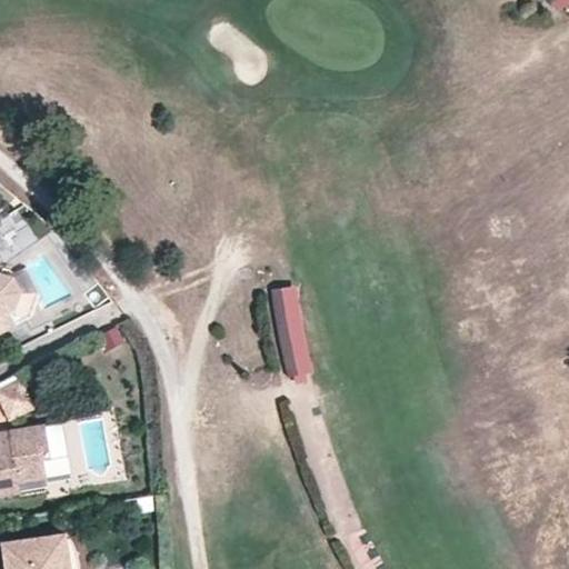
[(29,223),(8,232),(15,247),(36,238),(29,223)]
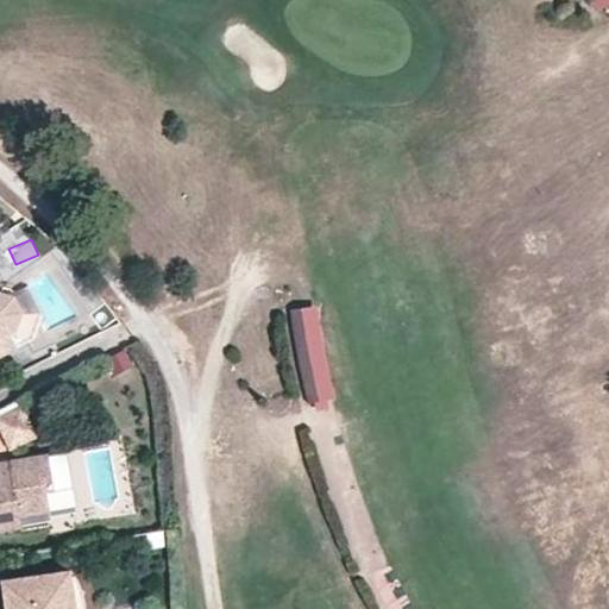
[(12,296),(0,292),(0,336),(7,332),(16,328),(20,313),(12,296)]
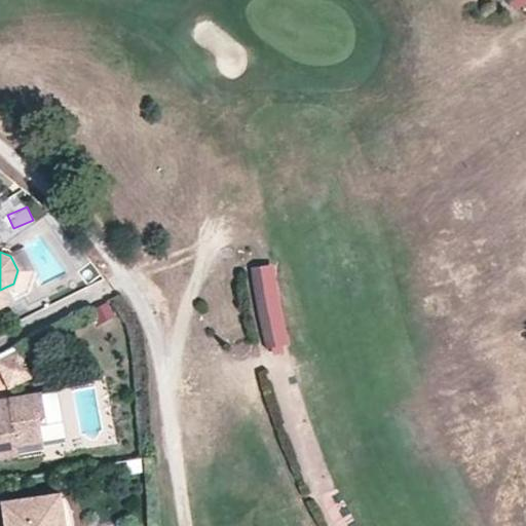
[(283,316),(276,283),(274,262),(251,265),(253,286),(259,321),(267,347),(289,341),(283,316)]
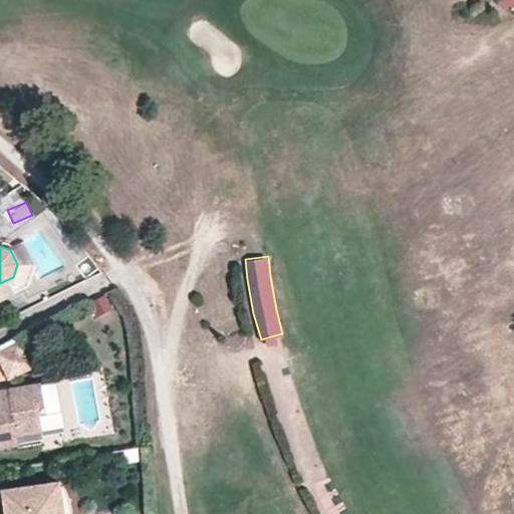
[(0,299),(12,293),(6,280),(0,283),(0,299)]
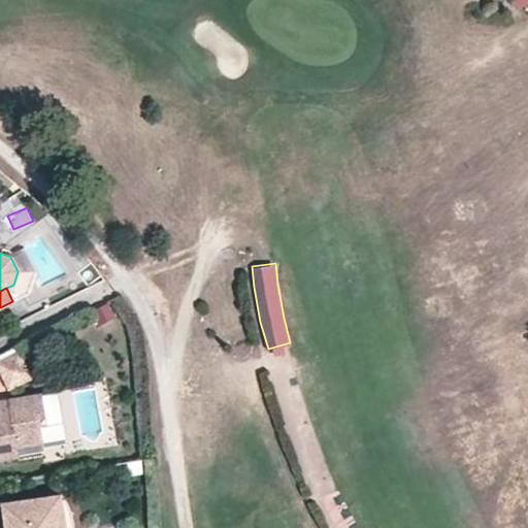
[(34,380),(18,345),(0,354),(0,371),(9,391),(34,380)]
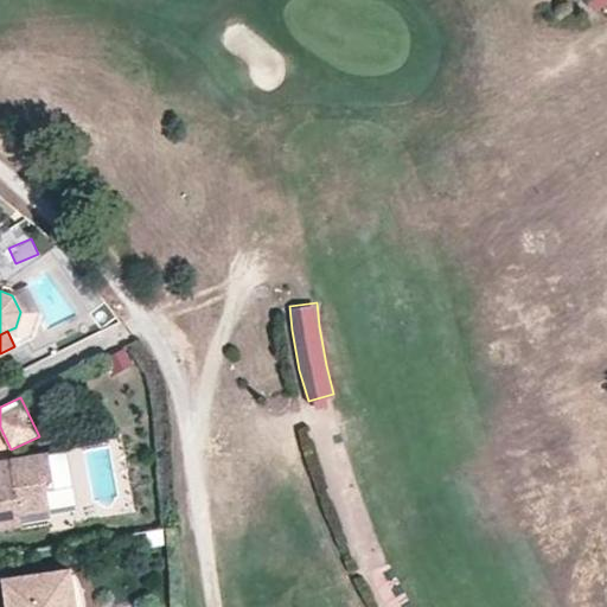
[(48,452),(8,459),(11,471),(0,472),(0,528),(21,525),(19,515),(49,509),(45,490),(53,489),(48,452)]
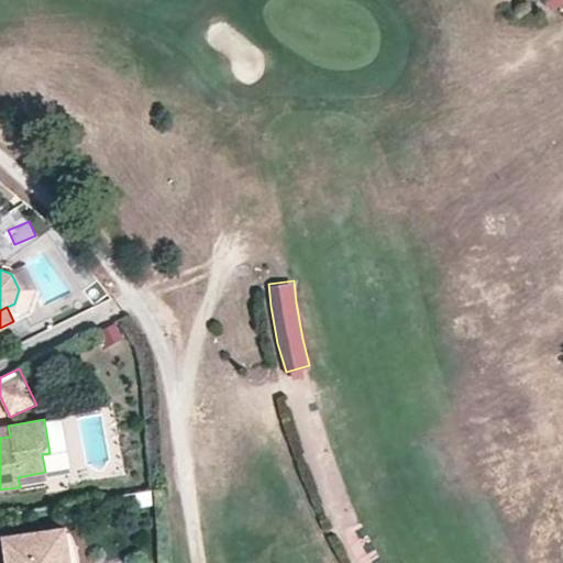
[(0,438),(10,437),(8,426),(0,427),(0,438)]
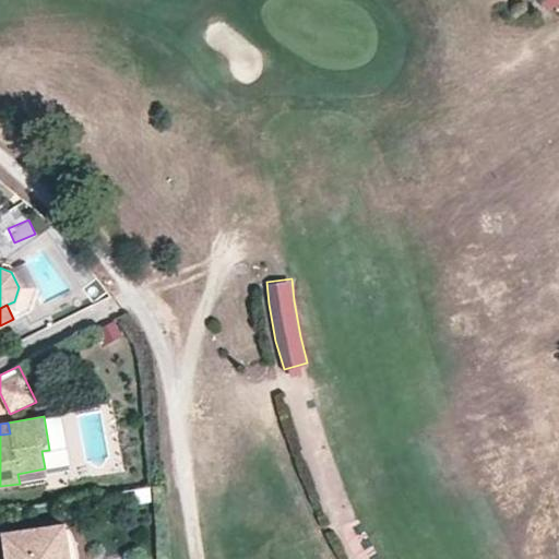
[(74,542),(70,533),(70,531),(68,528),(62,530),(62,525),(13,532),(13,535),(3,537),(7,558),(78,558),(78,554),(76,547),(74,542)]
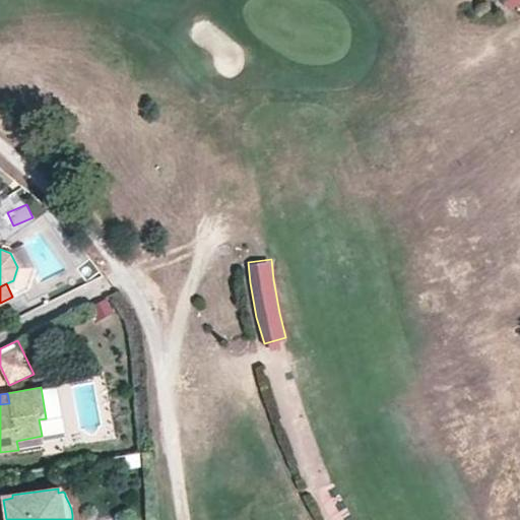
All buildings are outlined.
